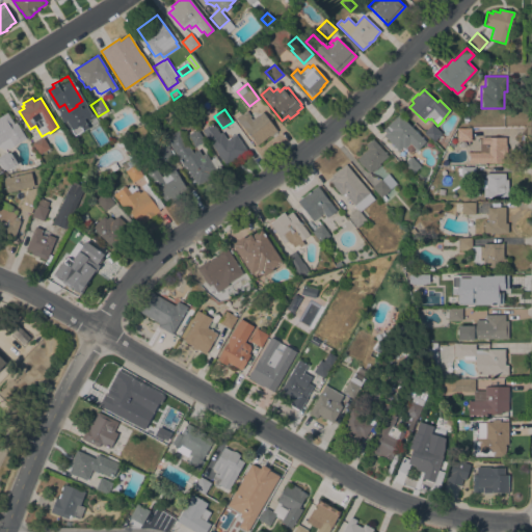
[(276,131),(270,136),(269,135),(257,145),(243,128),(242,128),(235,117),(240,114),(241,115),(246,111),(250,116),(249,116),(251,120),(262,111),(276,131)]
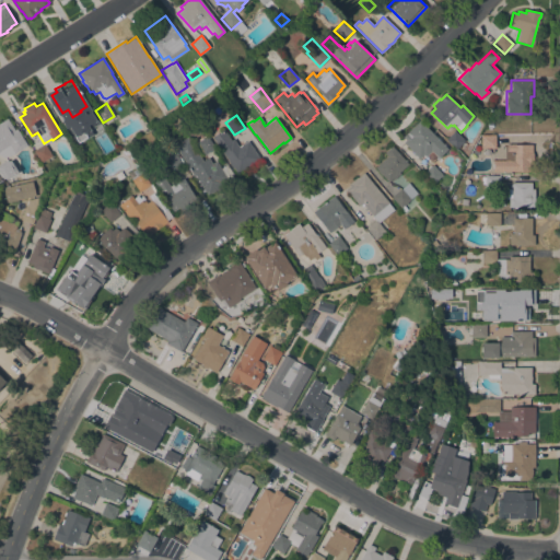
[(27,146),(10,156),(3,158),(0,155),(0,123),(7,118),(14,130),(16,129),(27,146)]
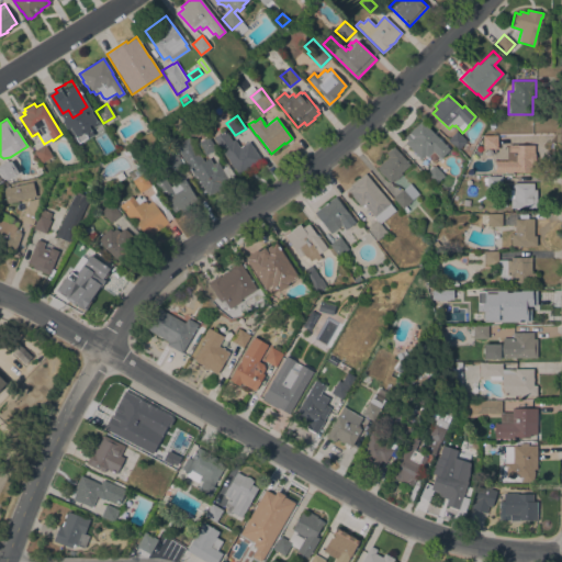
[(74,121),(81,133),(77,135),(79,139),(75,143),(71,138),(70,139),(63,127),(74,121)]
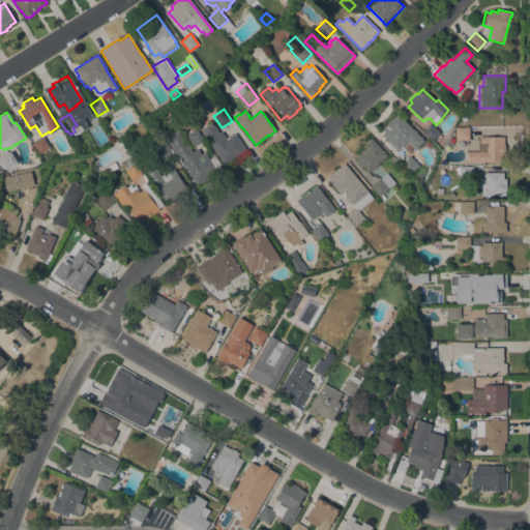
[(423,141),(414,150),(413,148),(408,152),(404,148),(403,148),(401,146),(396,150),(382,135),(384,133),(381,129),(398,114),(423,141)]
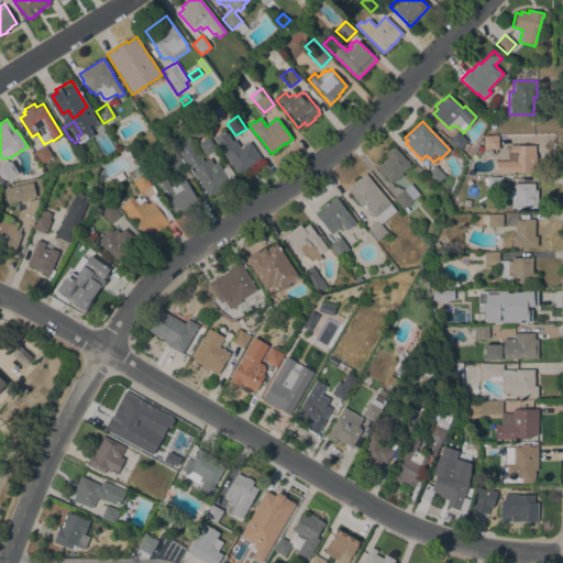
[(263,162),(249,172),(246,169),(239,175),(234,169),(228,162),(229,161),(212,138),(224,130),(232,141),(234,140),(240,147),(249,142),(263,162)]
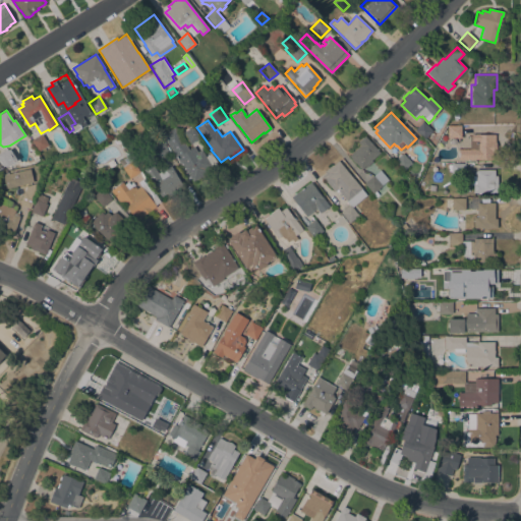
[(432,130),(424,139),(414,130),(423,121),(432,130)]
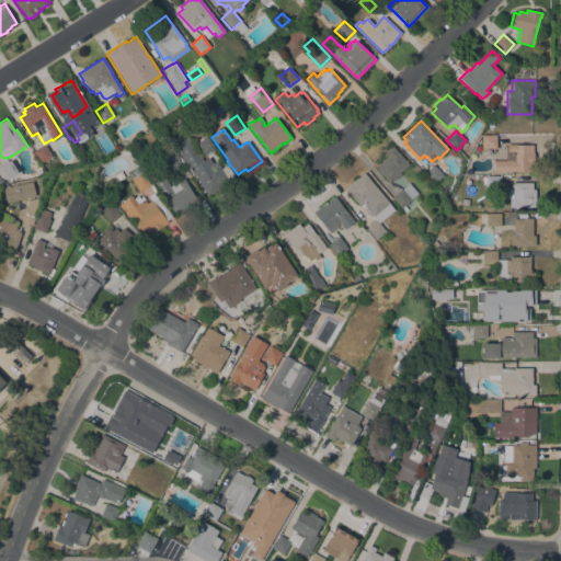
[(496,148),(481,148),(481,135),(496,135),(496,148)]
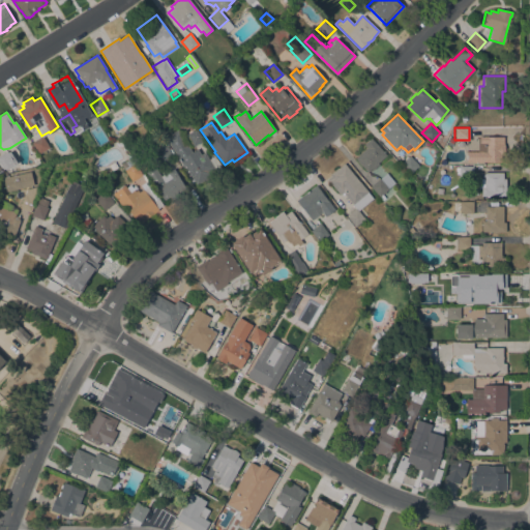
[(196,128),(204,140),(194,147),(185,136),(196,128)]
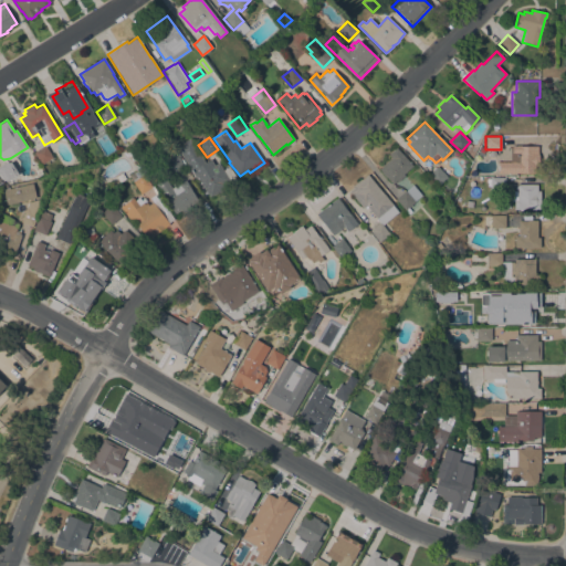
[(205,163),(210,159),(215,165),(219,163),(223,170),(229,167),(236,176),(229,179),(231,184),(209,197),(198,178),(196,179),(176,147),(190,138),(205,163)]
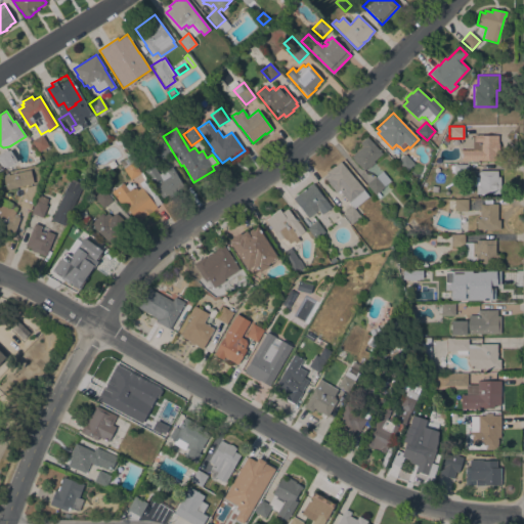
[(38,153),(31,141),(42,134),(49,146),(38,153)]
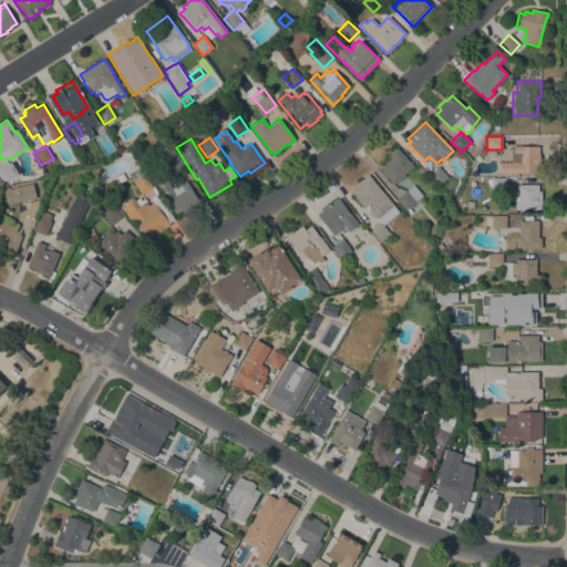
[(538,154),(539,154),(539,166),(536,166),(536,173),(500,173),(500,162),(512,162),(512,147),(513,147),(513,146),(538,146),(538,154)]
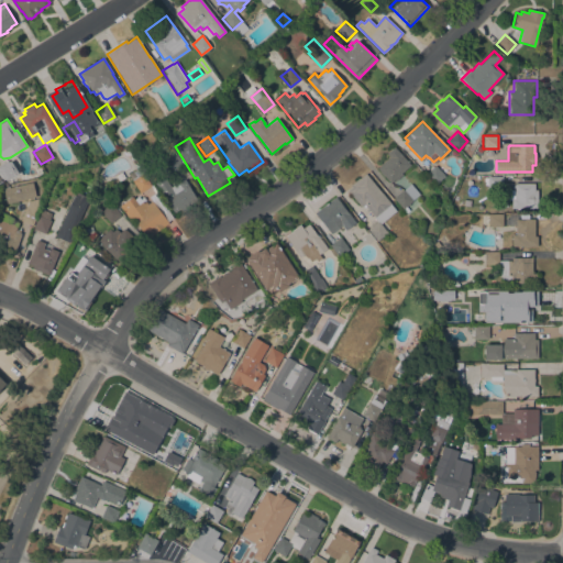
[(410,165),(401,174),(403,175),(396,180),(395,179),(390,183),(384,176),(383,176),(379,172),(377,168),(389,157),(386,154),(394,147),(410,165)]
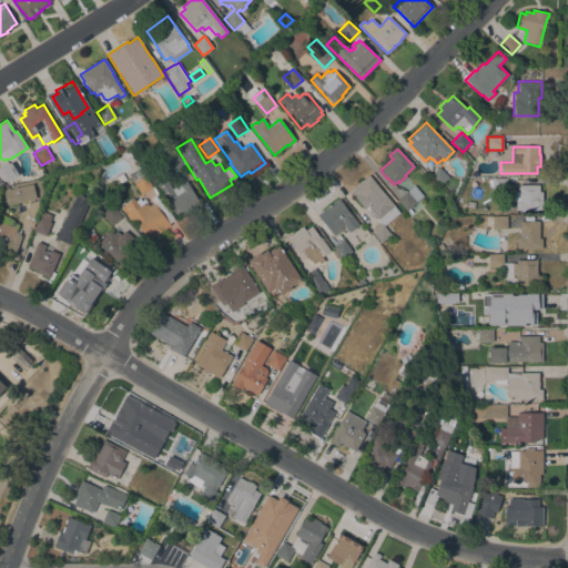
[(173,174),(165,160),(176,153),(185,168),(173,174)]
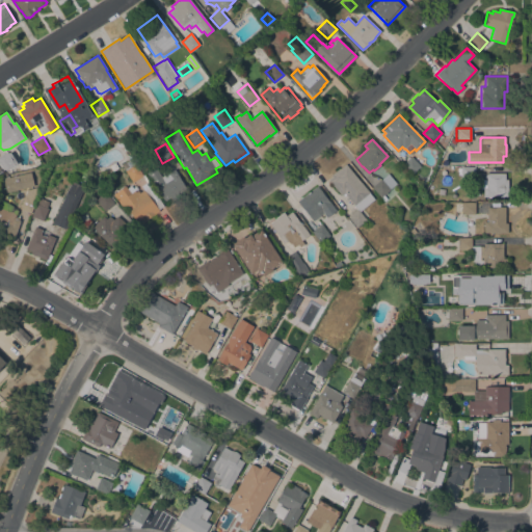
[(0,155),(7,152),(7,153),(10,152),(17,164),(5,170),(5,169),(3,170),(0,165),(0,155)]
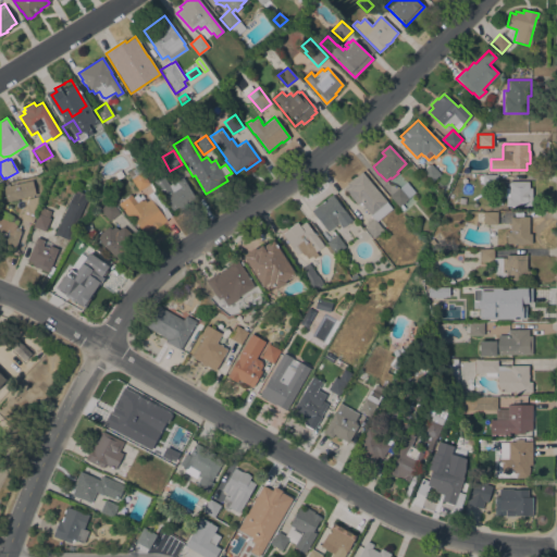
[(95,163),(96,170),(61,177),(60,172),(95,163)]
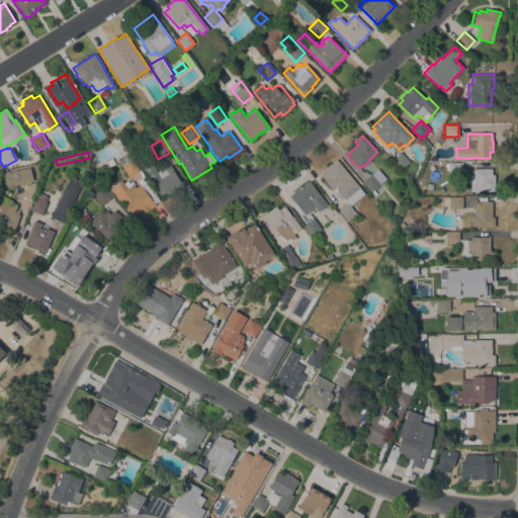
[(409,162),(401,170),(391,161),(400,152),(409,162)]
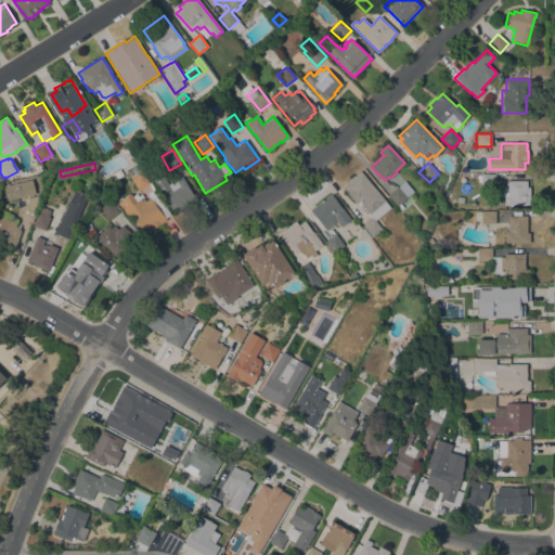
[(126,171),(137,164),(150,183),(138,191),(126,171)]
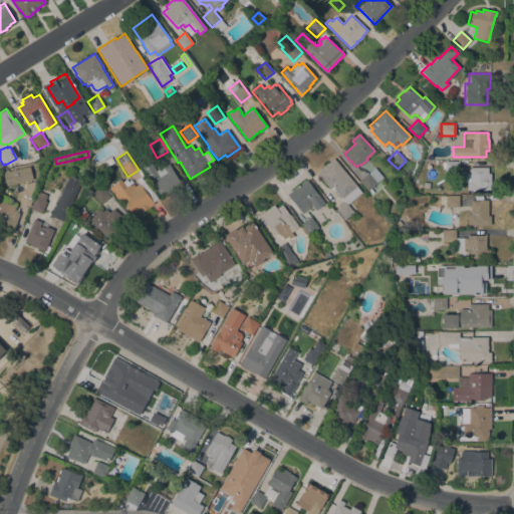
[(356,186),(356,187),(361,193),(347,205),(353,212),(344,220),(336,210),(345,202),(332,187),(329,189),(321,180),(317,175),(321,171),(320,169),(327,163),(328,163),(333,159),(356,186)]
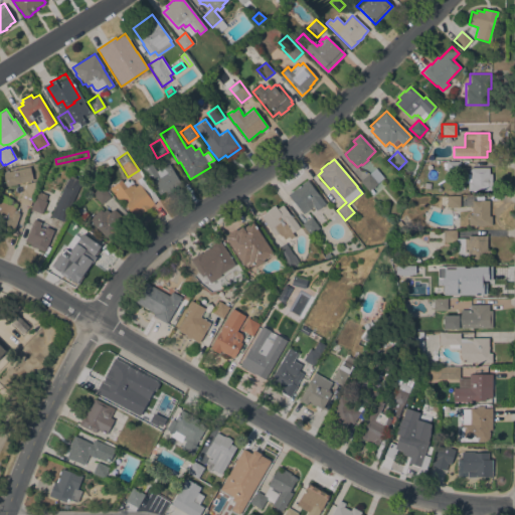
[(156,172),(169,164),(179,182),(159,194),(155,188),(154,188),(142,167),(150,162),(156,172)]
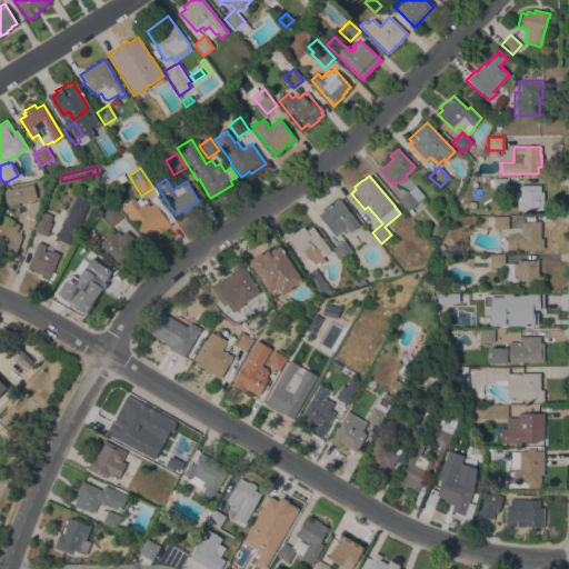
[(508,179),(508,189),(492,189),(492,188),(489,188),(489,179),(493,179),(508,179)]
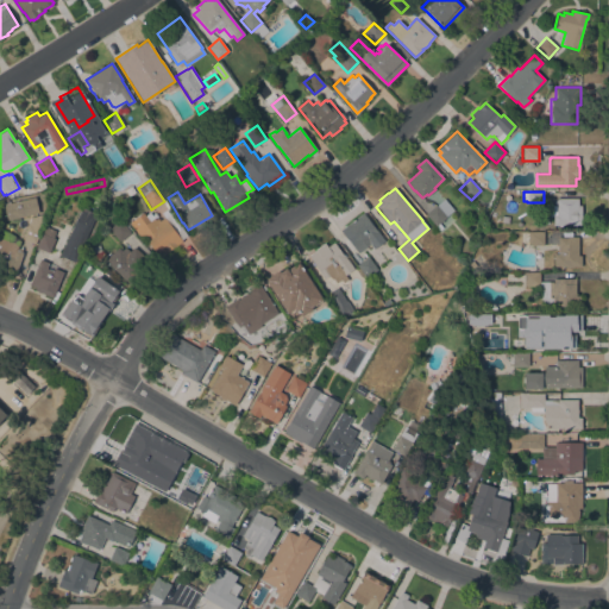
[(35,198),(38,213),(7,220),(4,205),(35,198)]
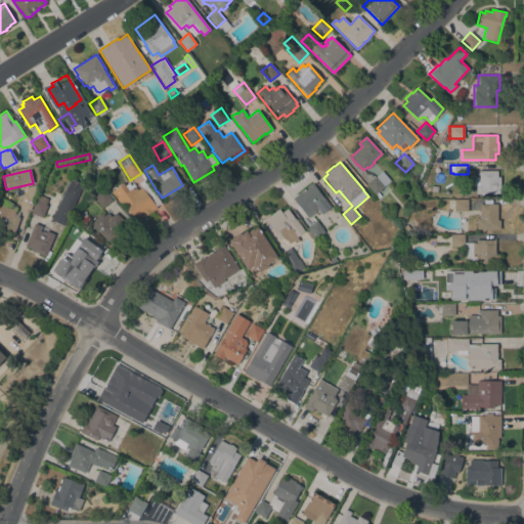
[(497,170),(497,177),(499,177),(499,193),(476,193),(476,185),(471,185),(471,176),(478,176),(478,170),(497,170)]
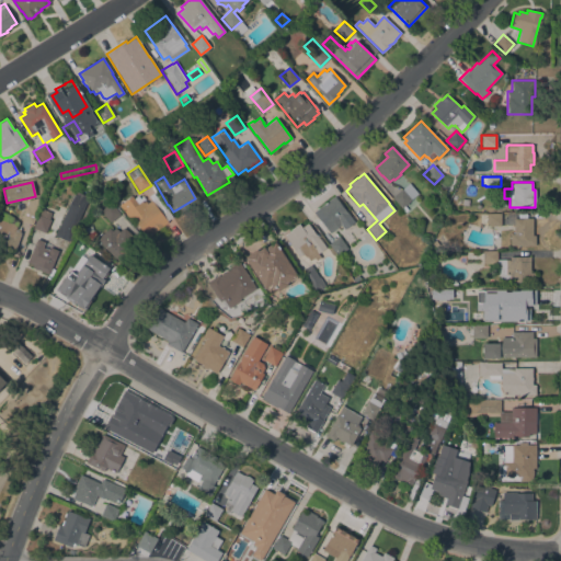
[(418,194),(404,205),(408,209),(404,213),(392,197),(409,183),(418,194)]
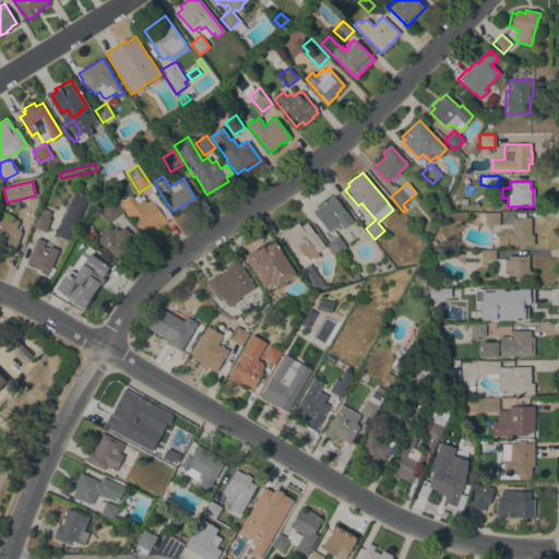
[(74,190),(88,197),(69,240),(55,235),(74,190)]
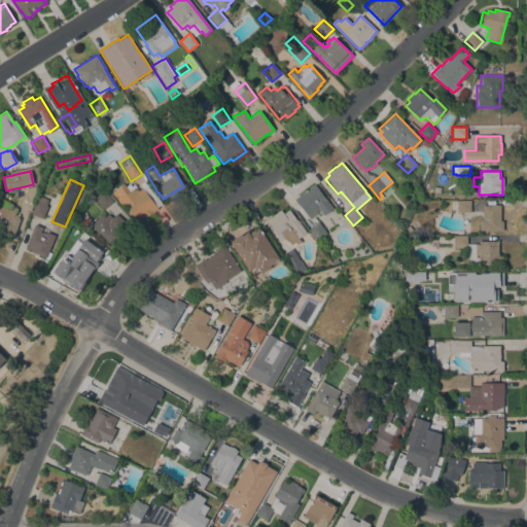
[(124,184),(126,186),(130,183),(131,186),(134,184),(136,187),(133,188),(134,190),(136,188),(138,191),(142,188),(143,189),(149,184),(162,204),(156,208),(157,209),(138,223),(125,205),(123,207),(112,192),(124,184)]
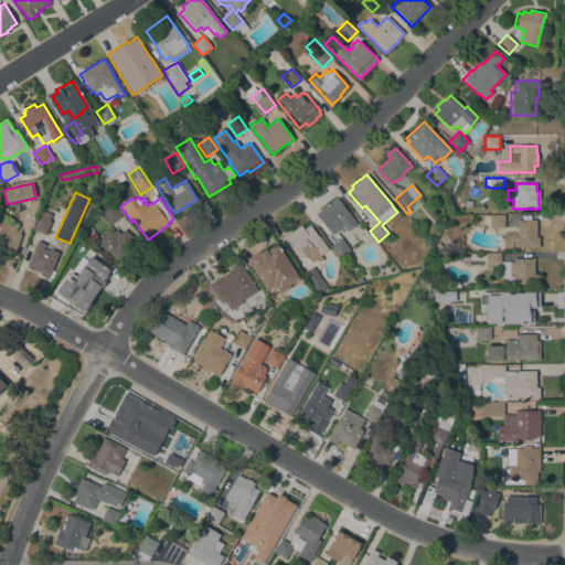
[(356,223),(347,231),(343,226),(331,235),(316,214),(337,198),(356,223)]
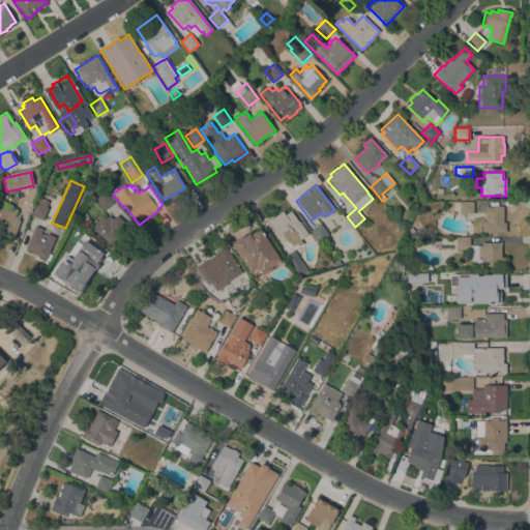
[(30,212),(19,207),(26,189),(36,186),(40,188),(30,212)]
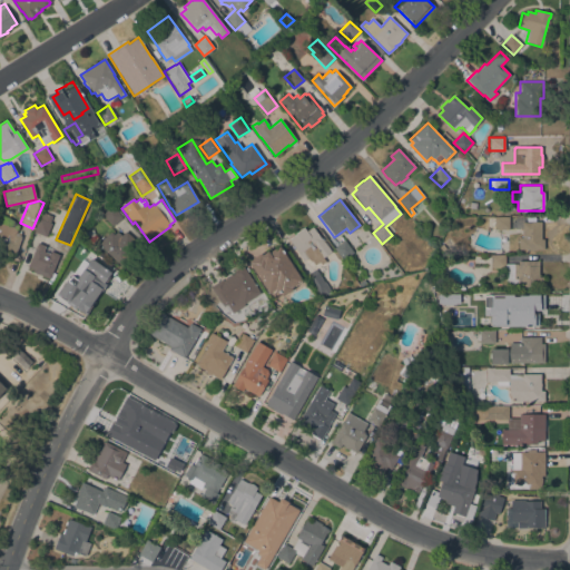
[(101,214),(112,206),(121,217),(120,217),(121,218),(112,226),(112,225),(111,226),(101,214)]
